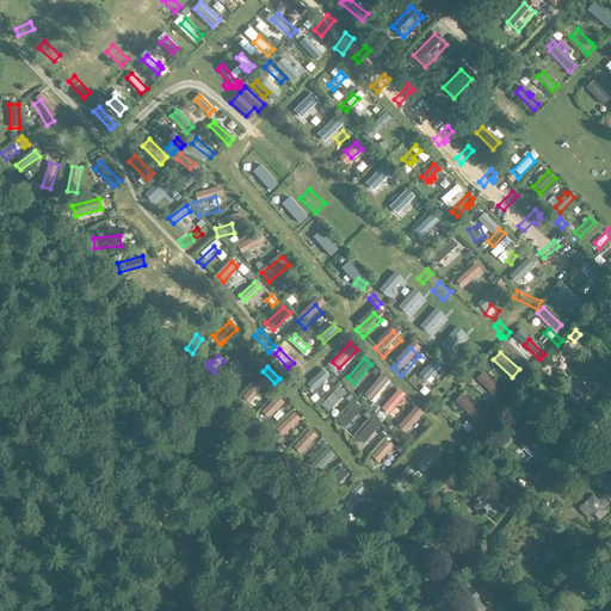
[(236,370),(229,389),(238,392),(244,374),(236,370)]
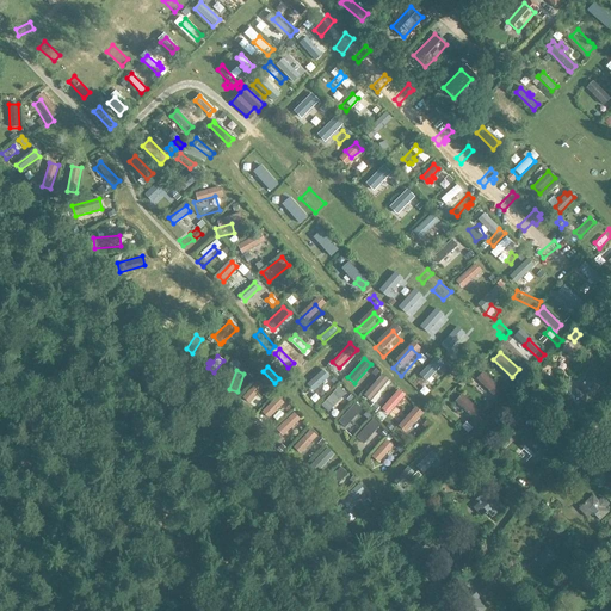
[(494,396),(501,390),(483,371),(476,378),(494,396)]
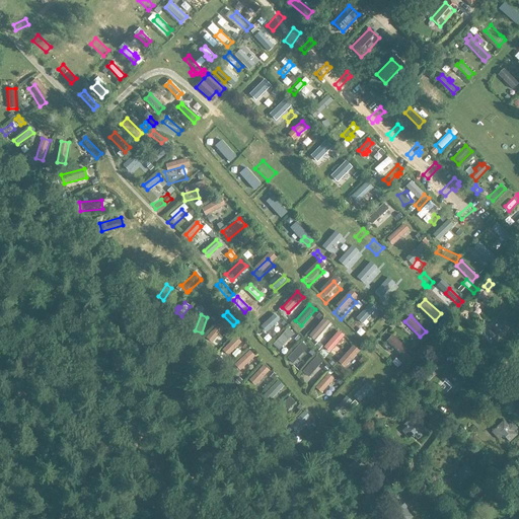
[(489,330),(499,342),(514,328),(504,317),(489,330)]
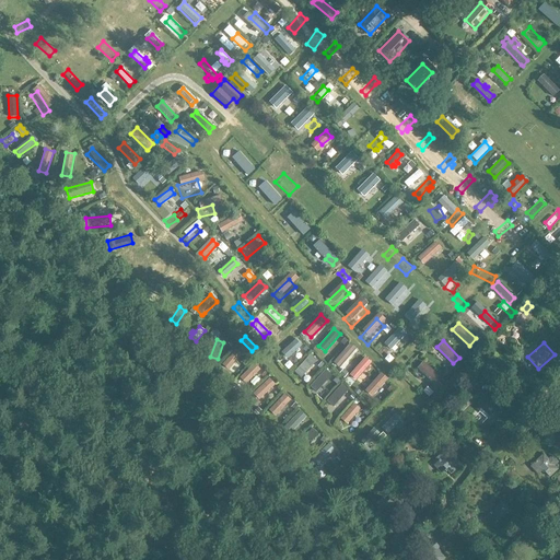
[(235,349),(222,364),(229,370),(242,354),(235,349)]
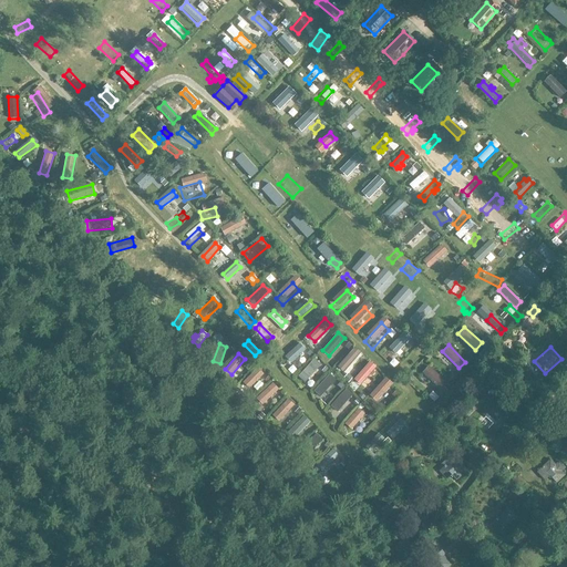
[(472,358),(467,362),(472,367),(476,362),(472,358)]
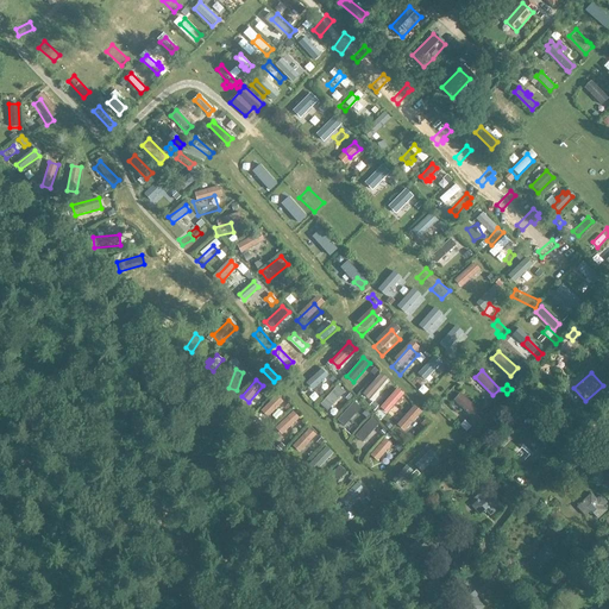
[(327,410),(345,391),(338,385),(320,405),(327,410)]
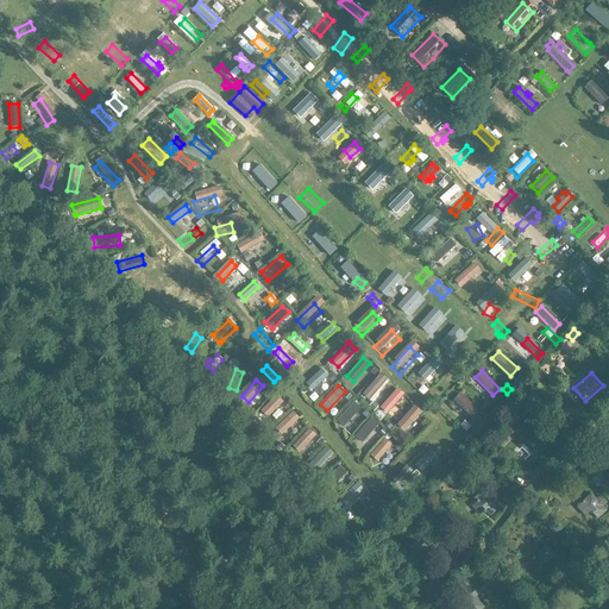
[(453,400),(472,418),(478,410),(459,393),(453,400)]
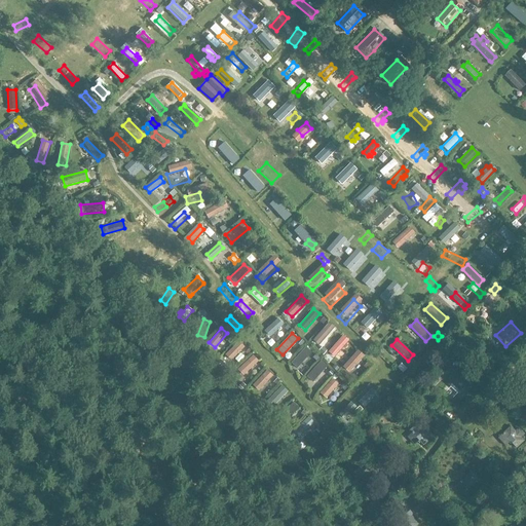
[(222,366),(238,350),(233,345),(217,360),(222,366)]
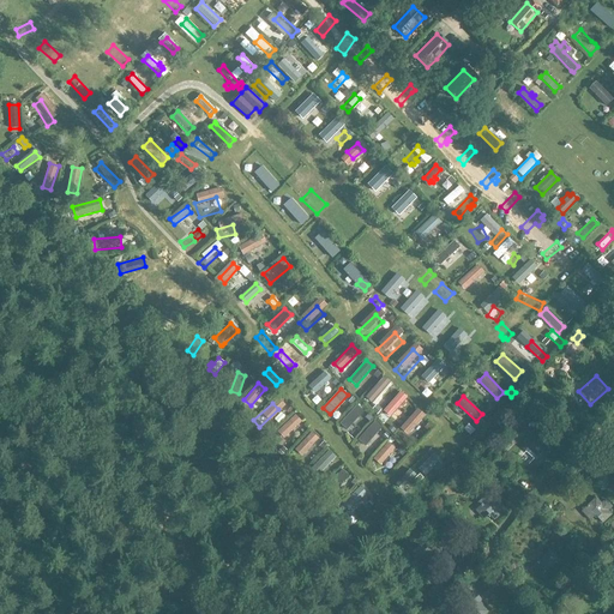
[(347,429),(363,410),(357,404),(339,423),(347,429)]
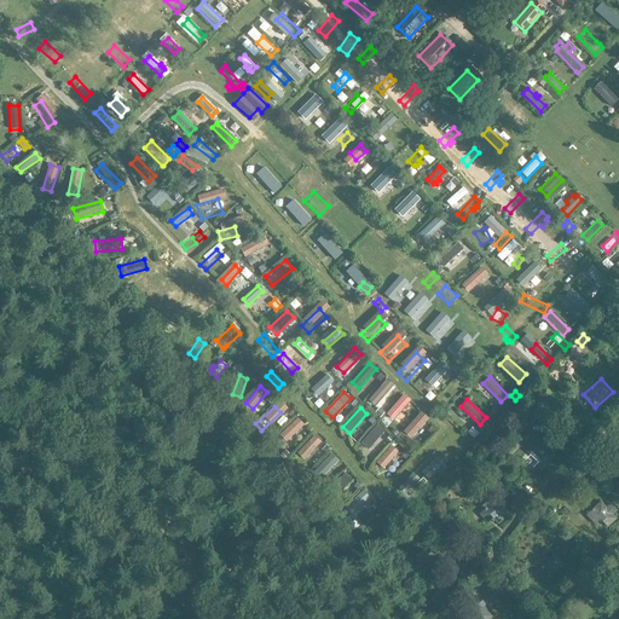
[(495,411),(490,416),(496,421),(501,416),(495,411)]
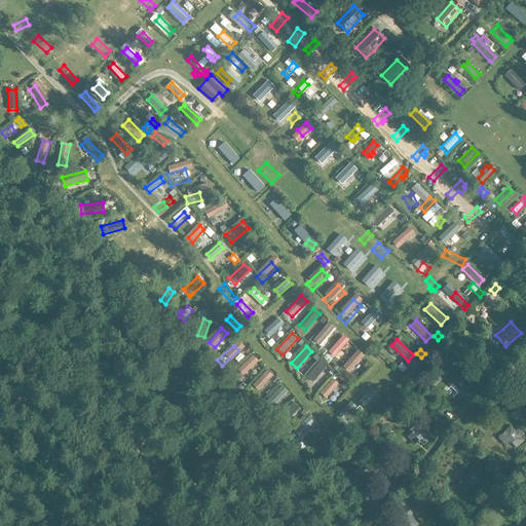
[(237,370),(242,376),(258,361),(253,355),(253,354),(237,370)]
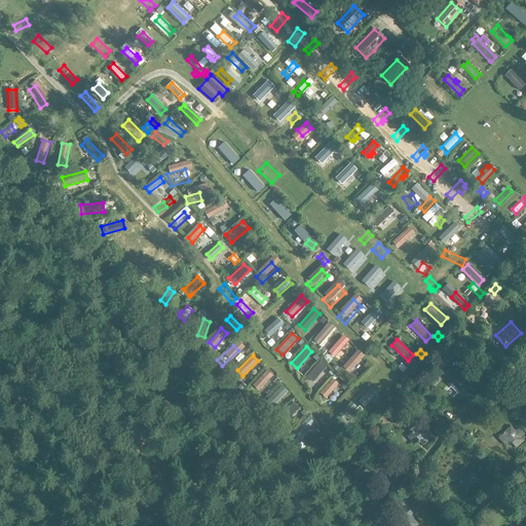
[(347,380),(364,363),(357,355),(339,373),(347,380)]
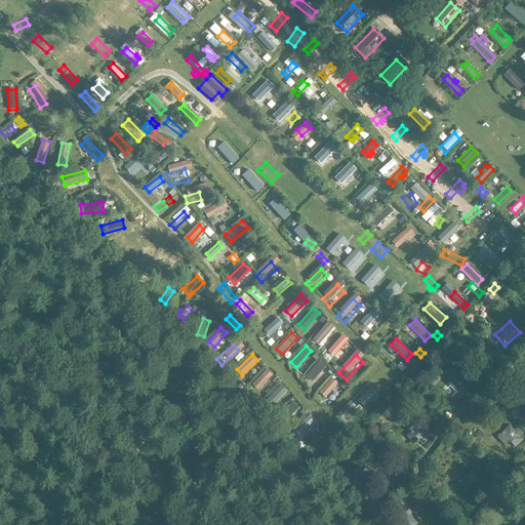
[(386,365),(381,369),(393,379),(396,374),(386,365)]
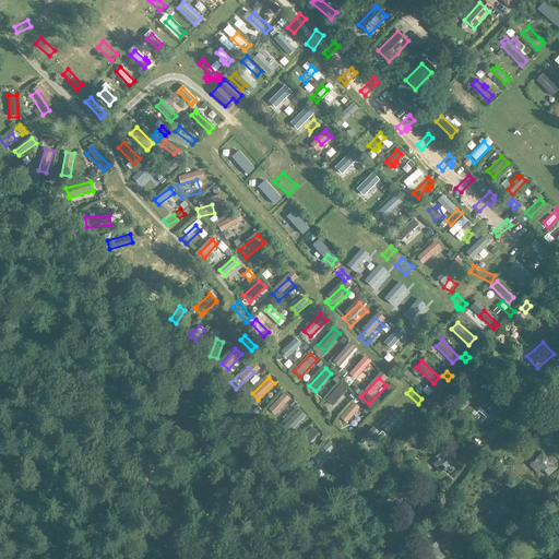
[(330,412),(341,397),(334,392),(323,406),(330,412)]
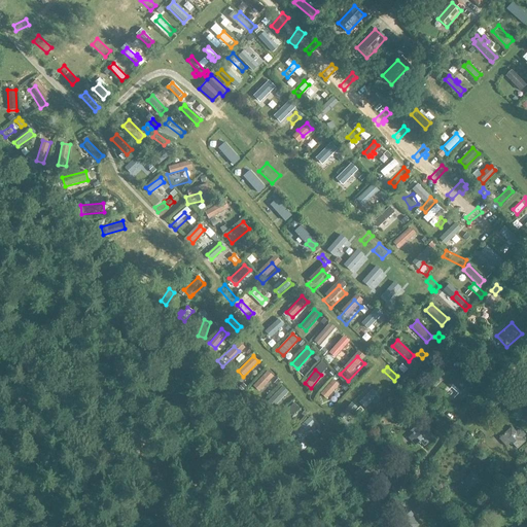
[(252,386),(258,391),(273,376),(268,371),(252,386)]
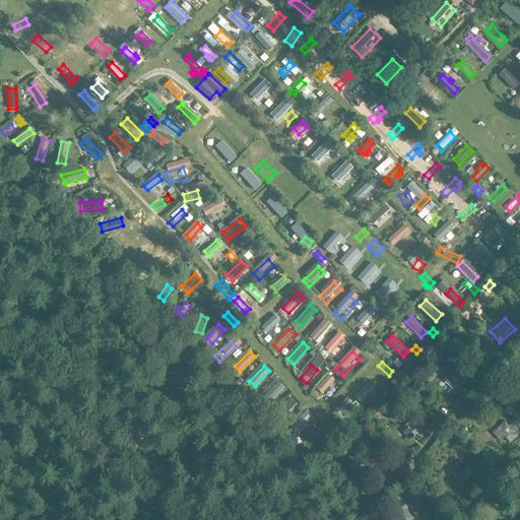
[(452,369),(443,380),(457,393),(467,382),(452,369)]
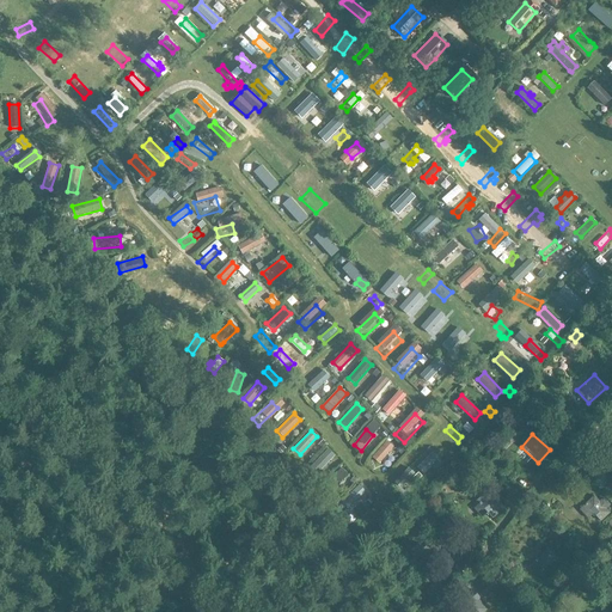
[(386,440),(372,457),(379,464),(393,447),(386,440)]
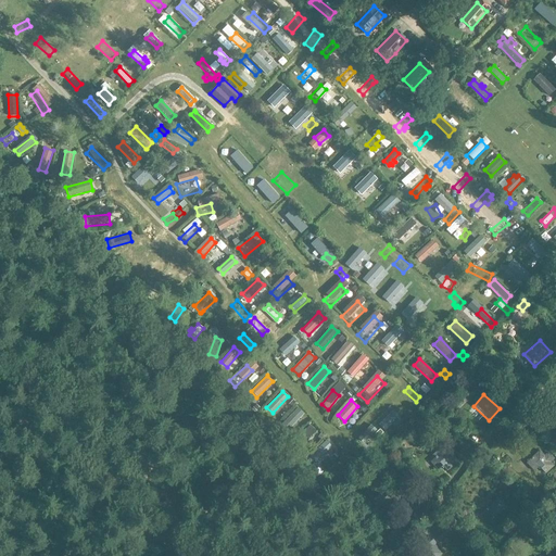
[(389,405),(383,409),(397,424),(400,420),(403,422),(405,420),(389,405)]
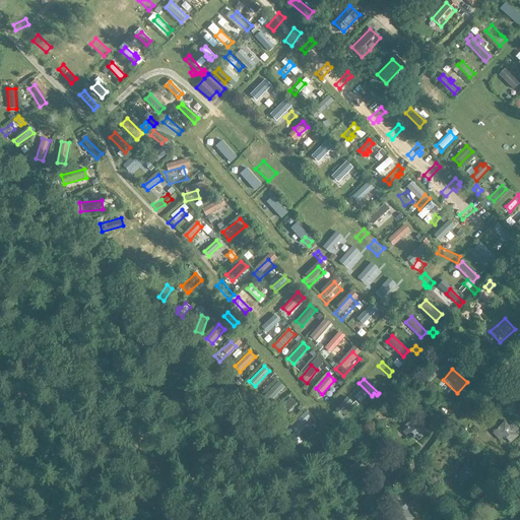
[(334,410),(338,413),(350,400),(346,396),(334,409),(334,410)]
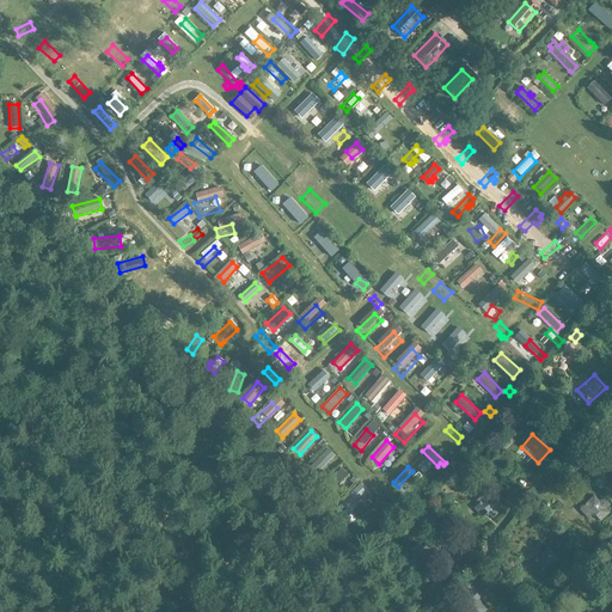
[(323,487),(330,494),(348,475),(341,467),(323,487)]
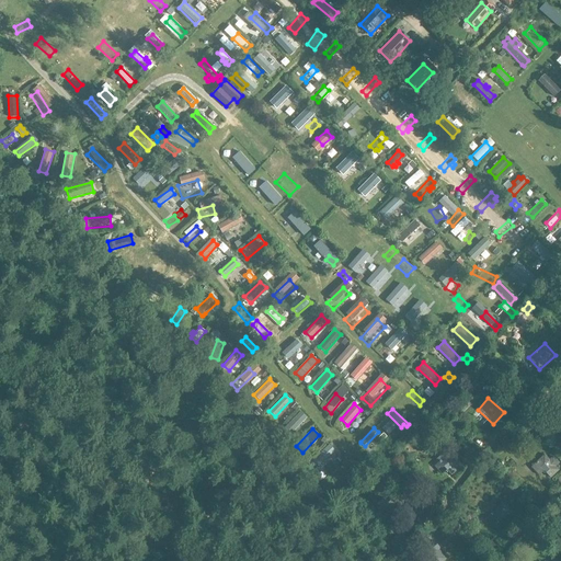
[(322,449),(306,465),(310,469),(325,455),(322,449)]
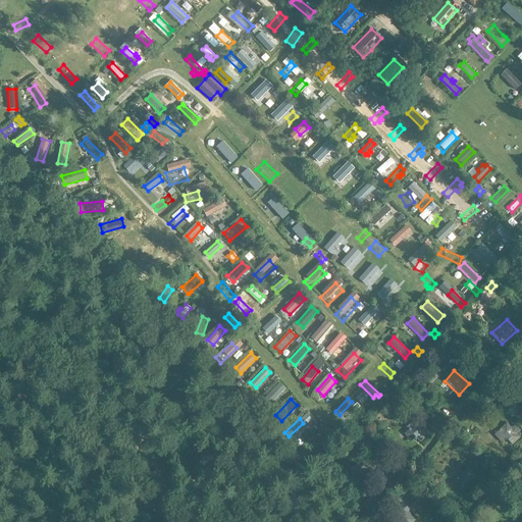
[(408,429),(404,433),(411,441),(415,437),(420,442),(430,433),(419,420),(414,425),(412,423),(407,427),(408,429)]
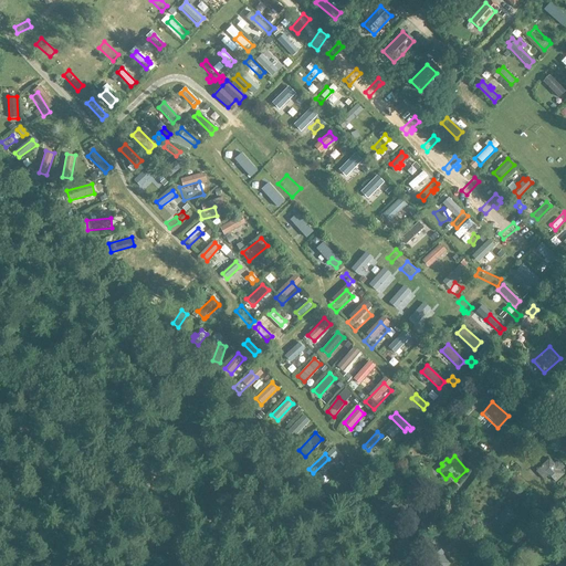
[(554,464),(548,459),(535,471),(543,480),(548,475),(554,482),(564,474),(561,471),(564,467),(557,461),(554,464)]
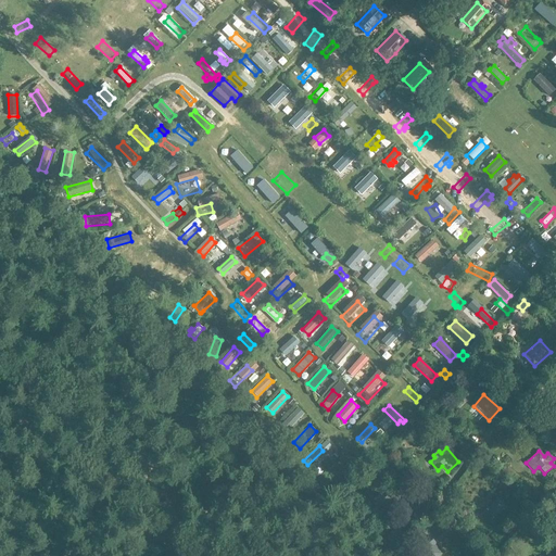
[(327,469),(332,474),(346,458),(342,455),(341,454),(327,469)]
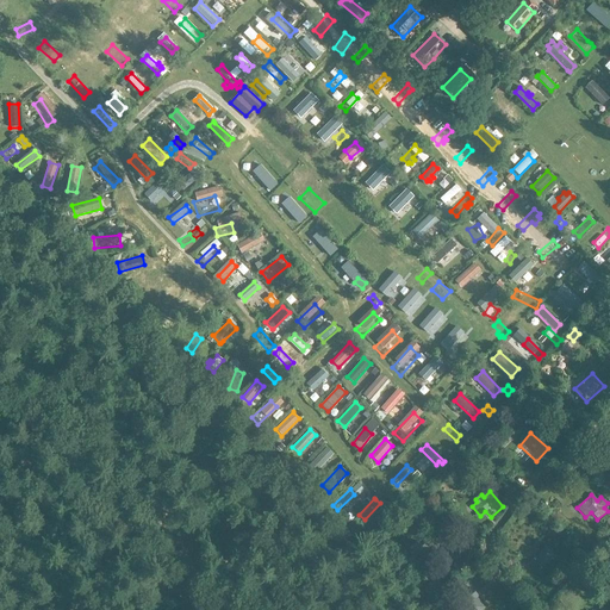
[(417,541),(408,549),(416,559),(421,554),(425,560),(444,543),(439,536),(429,543),(428,541),(422,547),(417,541)]
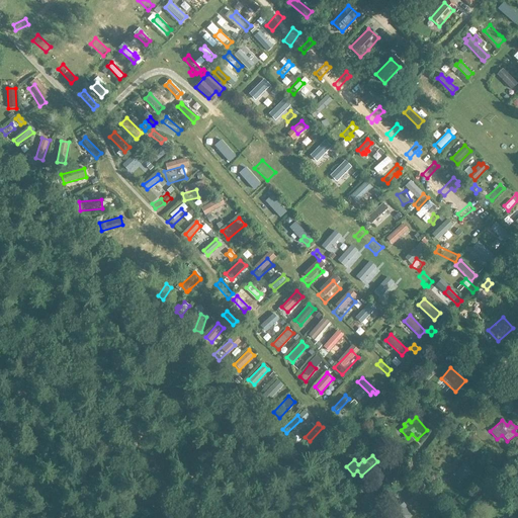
[(462,463),(447,480),(458,490),(473,473),(462,463)]
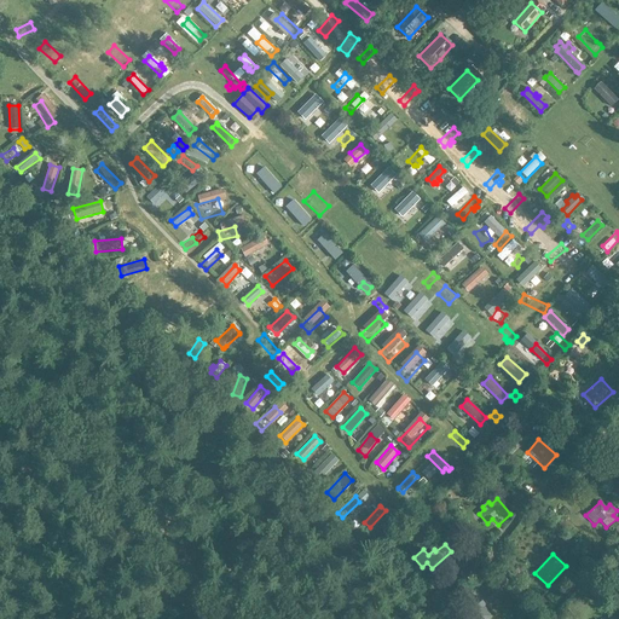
[(463,555),(456,568),(466,572),(472,560),(463,555)]
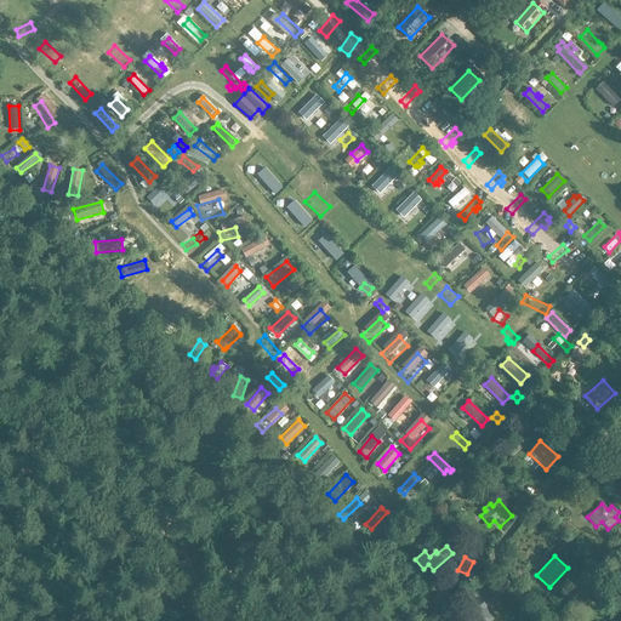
[(491,620),(495,619),(477,599),(465,611),(473,620),(491,620)]
